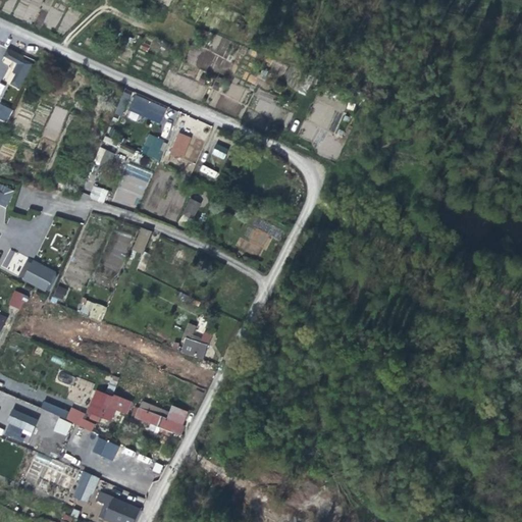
[(20,90),(34,59),(7,47),(1,60),(15,66),(12,72),(14,73),(9,86),(20,90)]
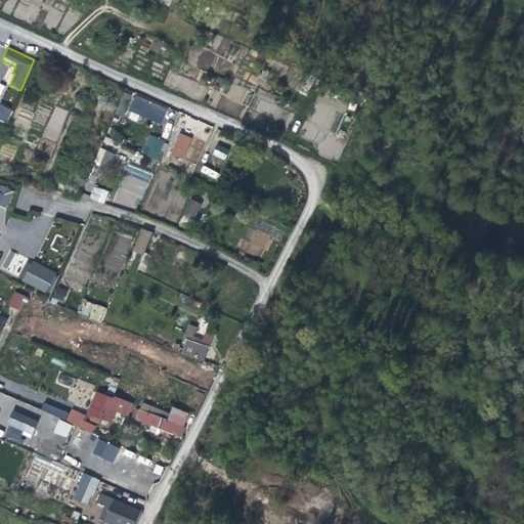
[(125,115),(129,94),(122,93),(118,114),(125,115)]
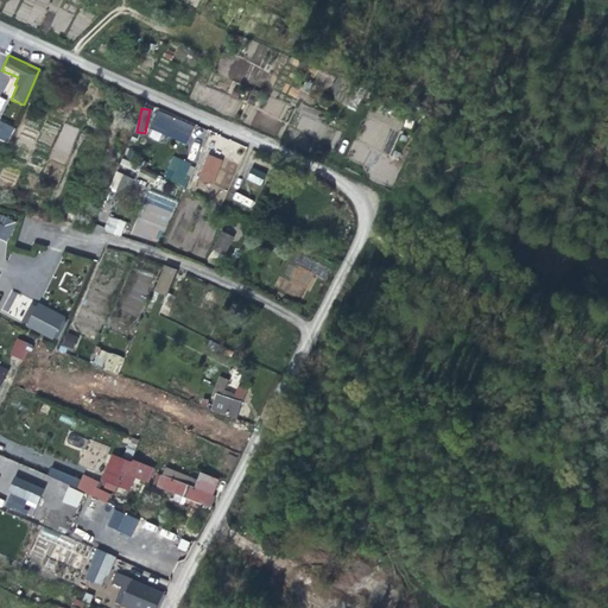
[(185,126),(158,113),(152,128),(168,135),(166,139),(187,147),(195,130),(185,126)]
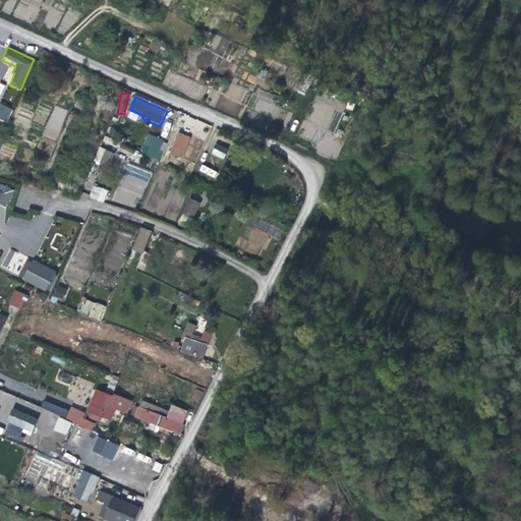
[(0,103),(0,119),(7,122),(12,110),(0,103)]
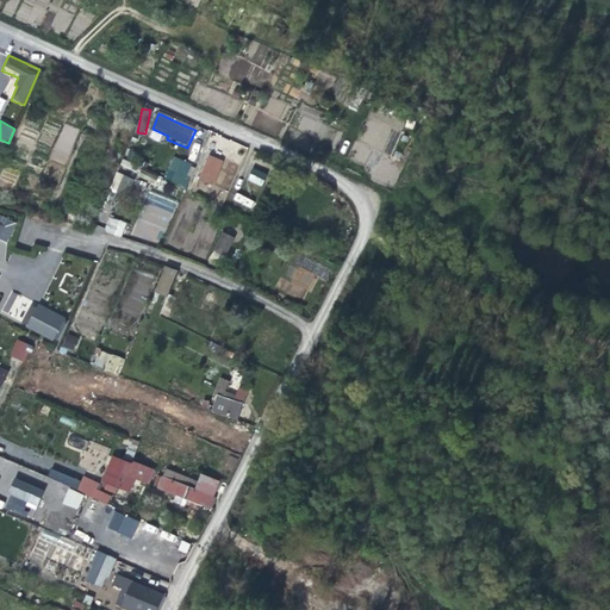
[(173,156),(165,179),(186,188),(195,166),(173,156)]
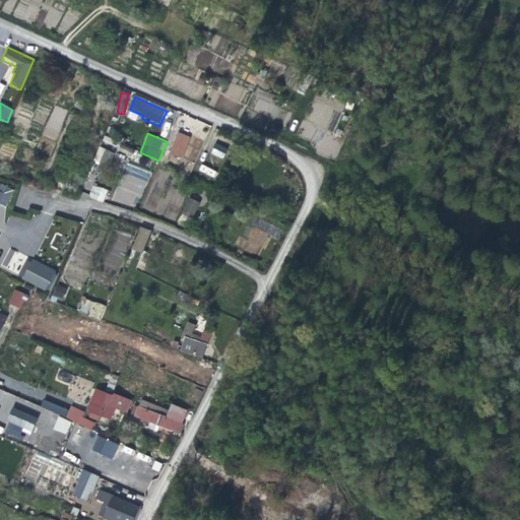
[(185,137),(179,134),(171,155),(182,160),(191,139),(185,137)]
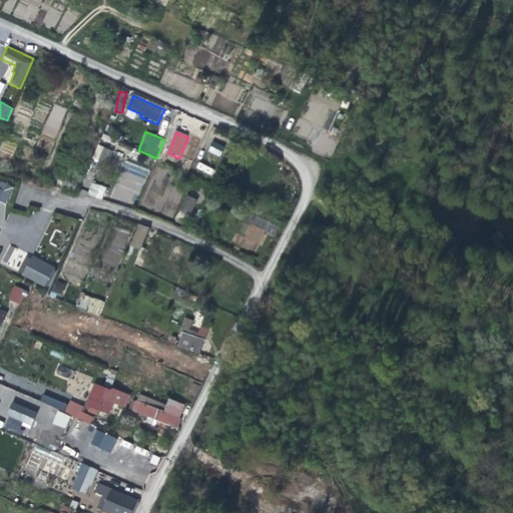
[(220,156),(224,145),(211,141),(207,152),(220,156)]
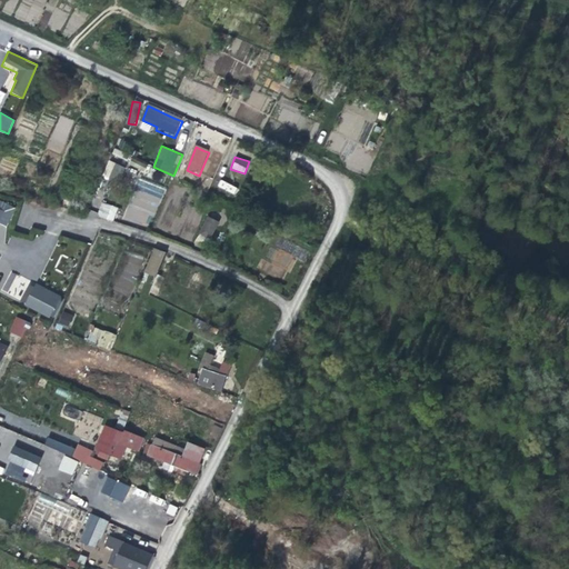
[(102,177),(119,182),(125,167),(108,160),(102,177)]
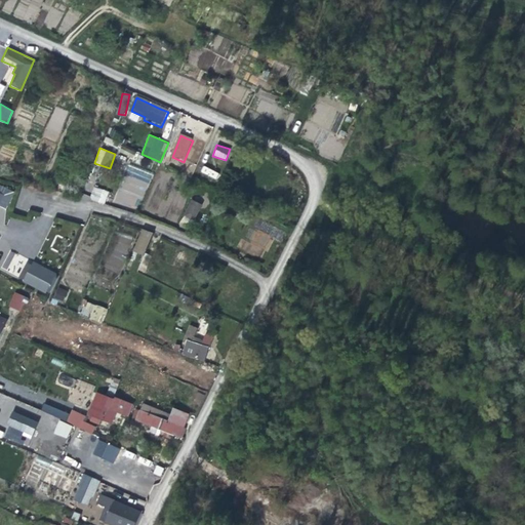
[(135,186),(133,192),(145,195),(152,173),(129,166),(124,182),(135,186)]
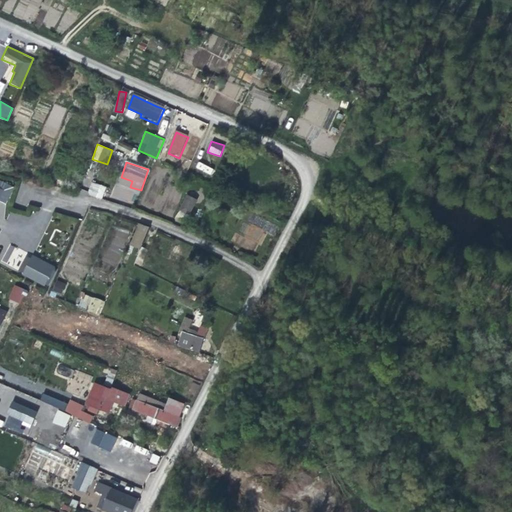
[(87,194),(101,199),(106,187),(92,182),(87,194)]
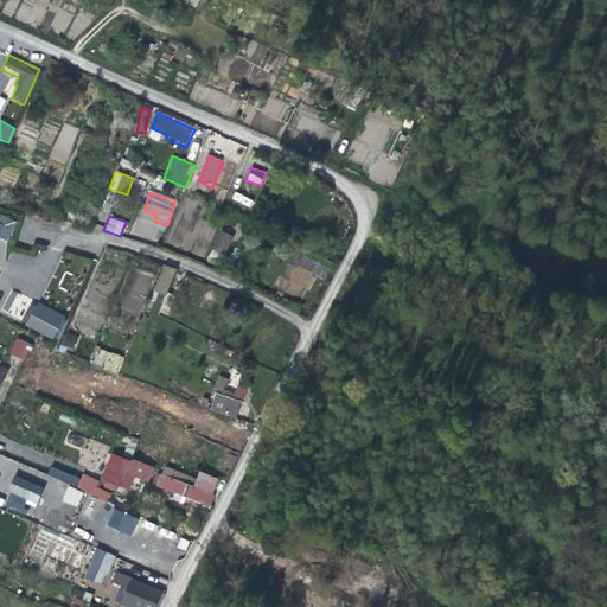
[(212,247),(222,251),(228,240),(218,235),(212,247)]
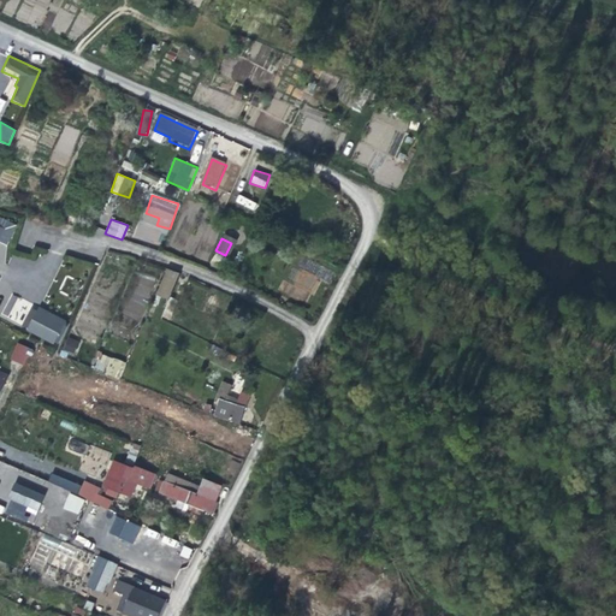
[(166,268),(155,294),(169,300),(179,274),(166,268)]
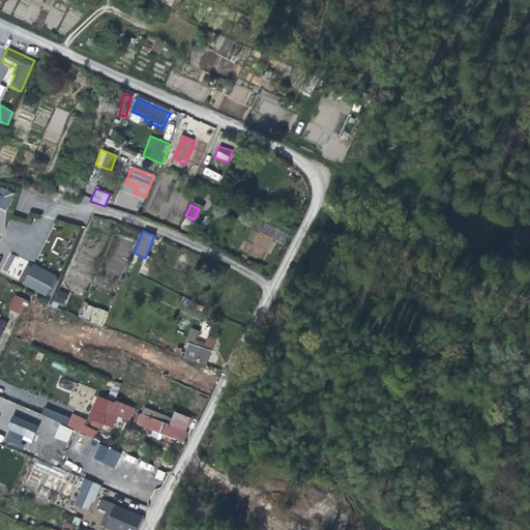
[(117,235),(113,246),(111,246),(101,269),(120,276),(134,242),(117,235)]
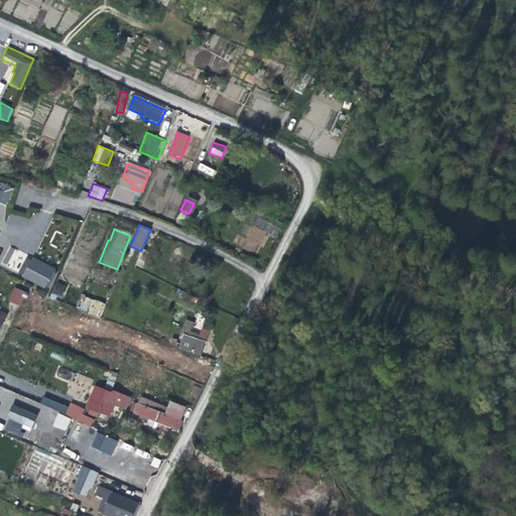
[(134,266),(140,252),(139,251),(132,267),(139,270),(139,269),(134,266)]
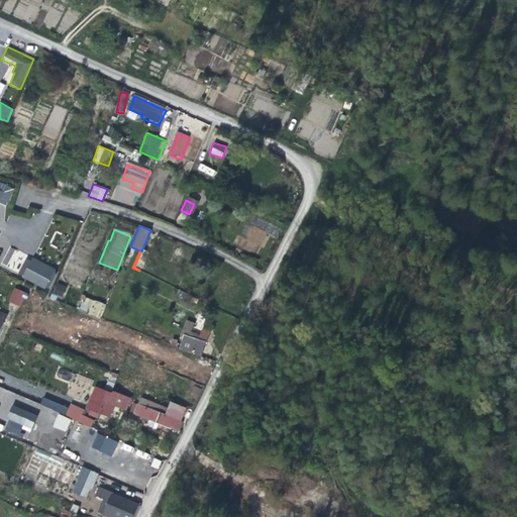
[(145,254),(140,252),(134,267),(139,270),(145,254)]
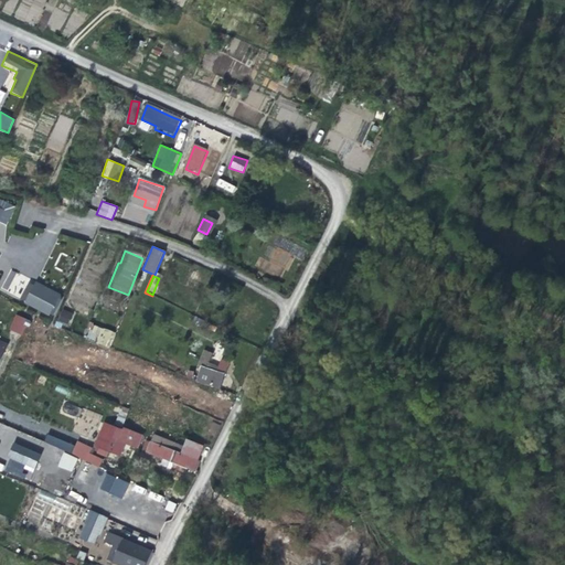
[(27,307),(50,319),(61,297),(38,285),(27,307)]
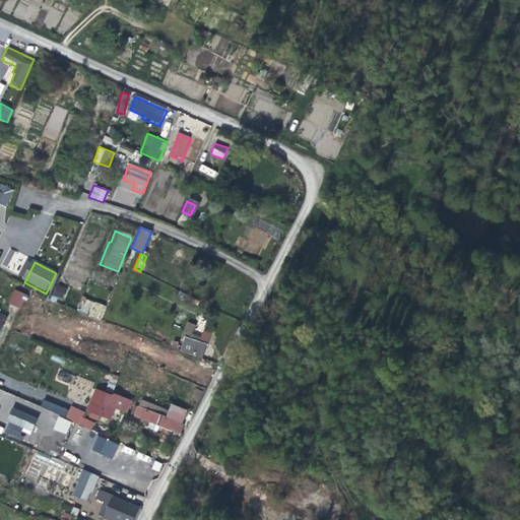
[(209,290),(217,295),(226,278),(229,274),(220,270),(209,290)]
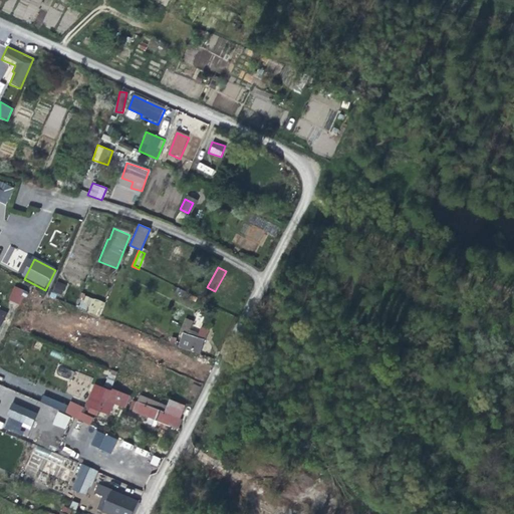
[(63,286),(56,283),(53,291),(60,294),(63,286)]
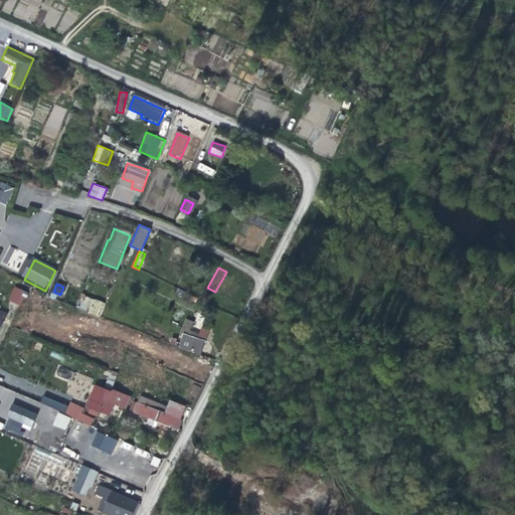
[(7,303),(15,306),(22,290),(14,287),(7,303)]
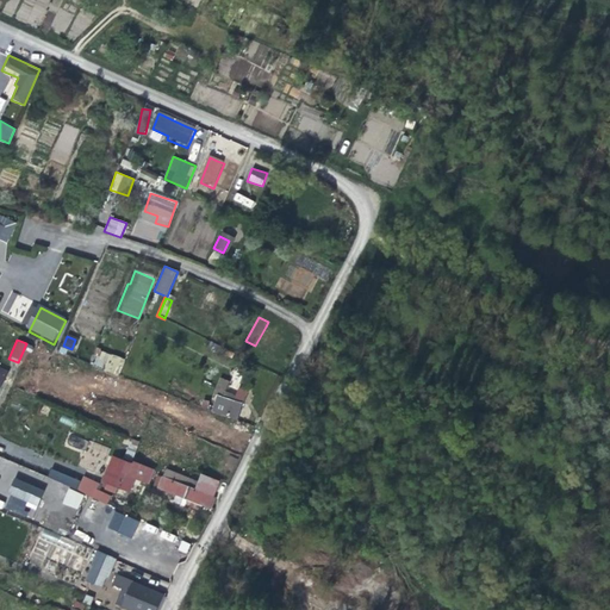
[(99,350),(93,367),(119,375),(124,358),(99,350)]
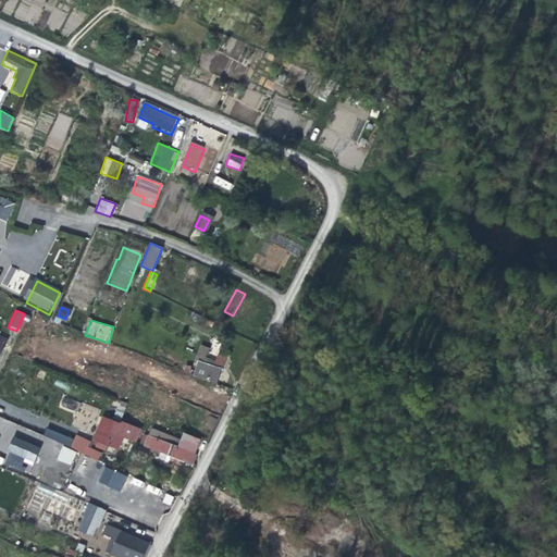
[(203,378),(212,355),(205,353),(202,359),(199,358),(193,374),(203,378)]
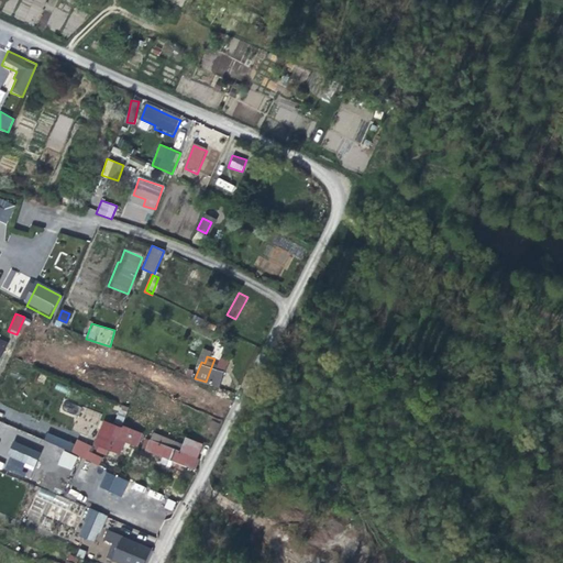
[(188,375),(195,378),(201,362),(198,361),(196,365),(191,364),(188,375)]
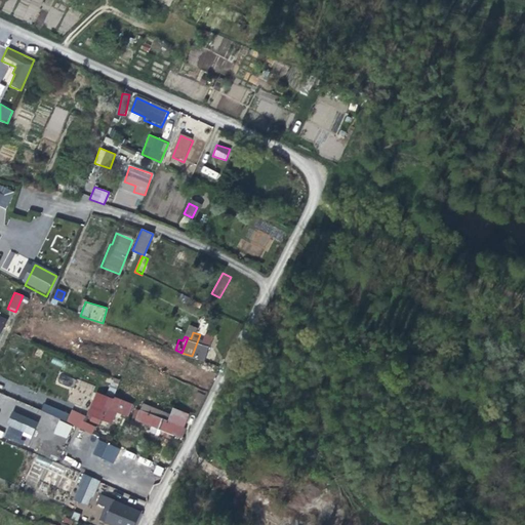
[(111,423),(117,407),(125,410),(127,405),(119,402),(118,403),(99,396),(93,409),(90,415),(111,423)]
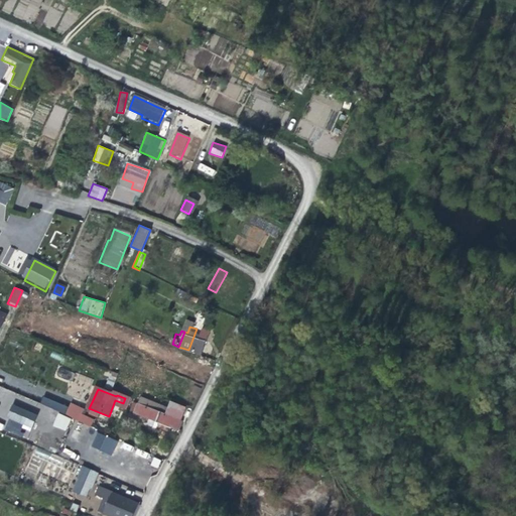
[(184,409),(170,403),(165,415),(138,405),(135,413),(149,418),(147,424),(153,426),(155,421),(164,424),(179,430),(182,422),(180,421),(184,409)]
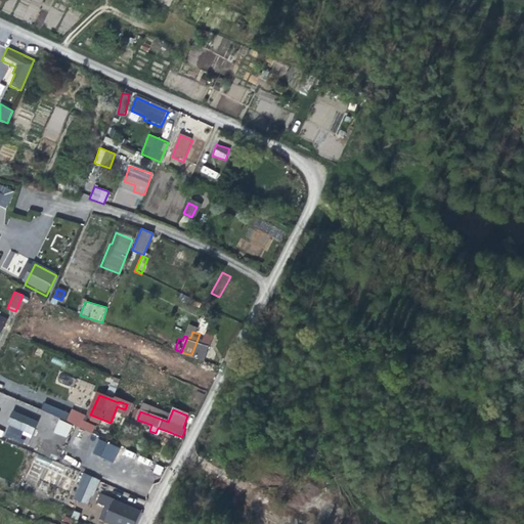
[(19,442),(23,435),(31,438),(38,421),(14,410),(3,435),(19,442)]
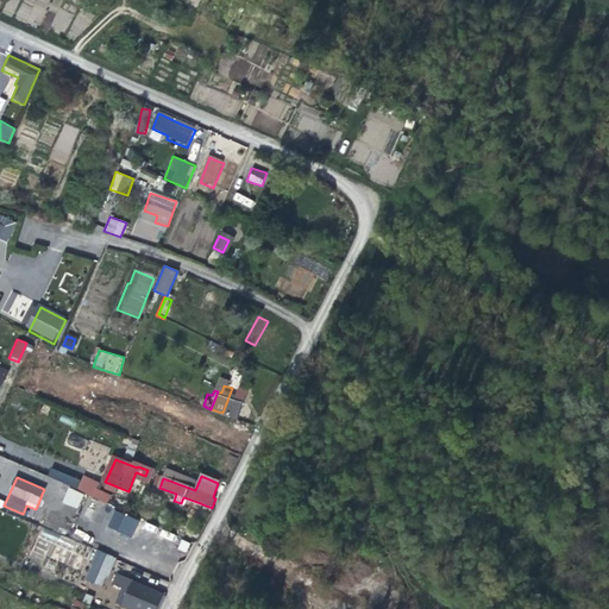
[(99,484),(86,478),(79,491),(86,495),(107,504),(111,497),(96,490),(99,484)]
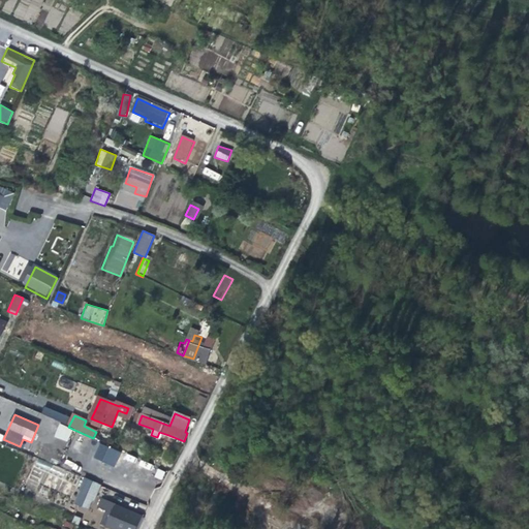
[(94,458),(115,466),(120,452),(99,443),(94,458)]
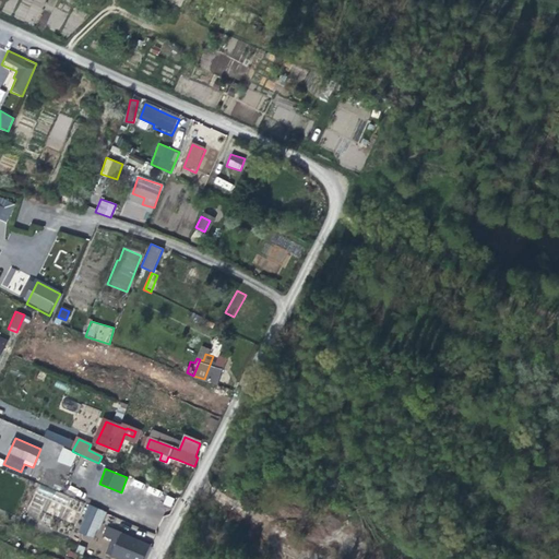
[(163,504),(171,507),(174,498),(166,496),(163,504)]
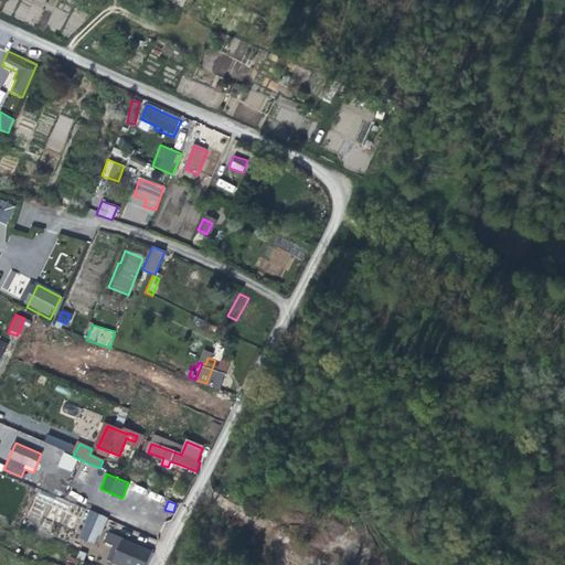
[(95,513),(89,525),(104,531),(108,520),(95,513)]
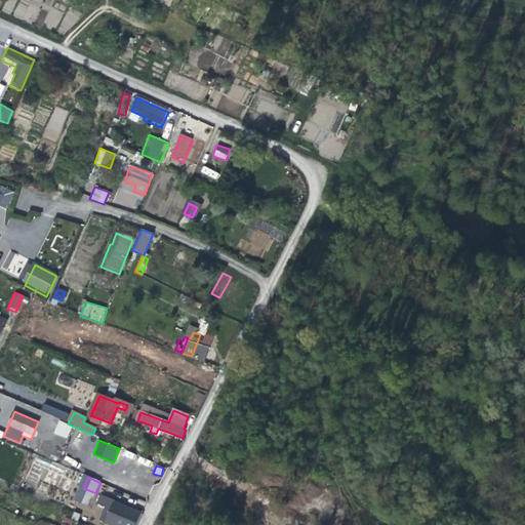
[(105,522),(111,524),(134,524),(139,514),(114,502),(105,522)]
